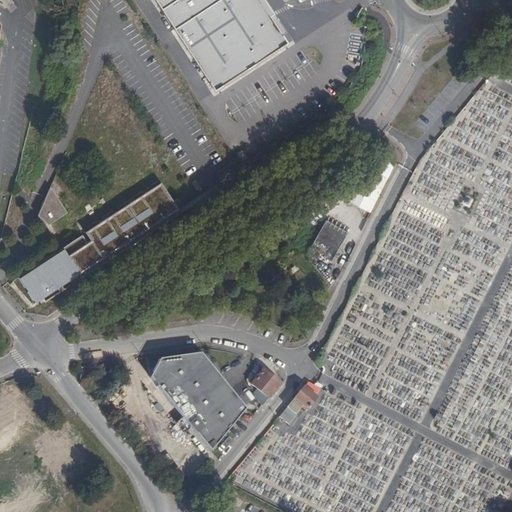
[(260,0),(154,0),(215,92),(289,44),(260,0)]
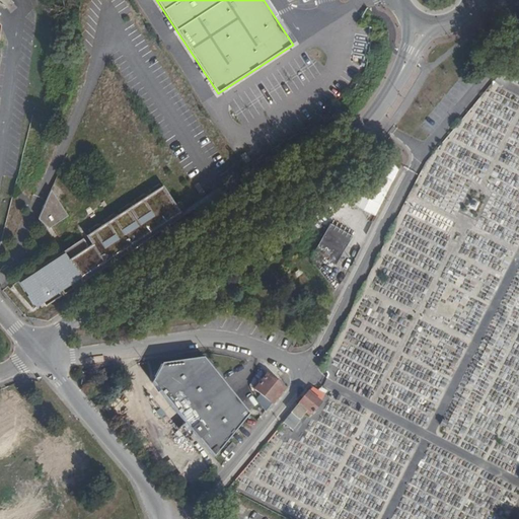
[(92,242),(88,244),(84,238),(17,281),(13,284),(13,285),(14,286),(18,290),(33,307),(60,291),(63,294),(129,251),(132,254),(151,241),(149,238),(182,216),(180,213),(187,209),(181,201),(177,203),(165,183),(162,184),(161,182),(151,189),(153,191),(147,195),(146,193),(136,199),(138,201),(132,205),(131,203),(121,209),(122,211),(117,215),(115,212),(105,219),(106,221),(101,224),(100,222),(89,228),(91,231),(87,234),(92,242)]
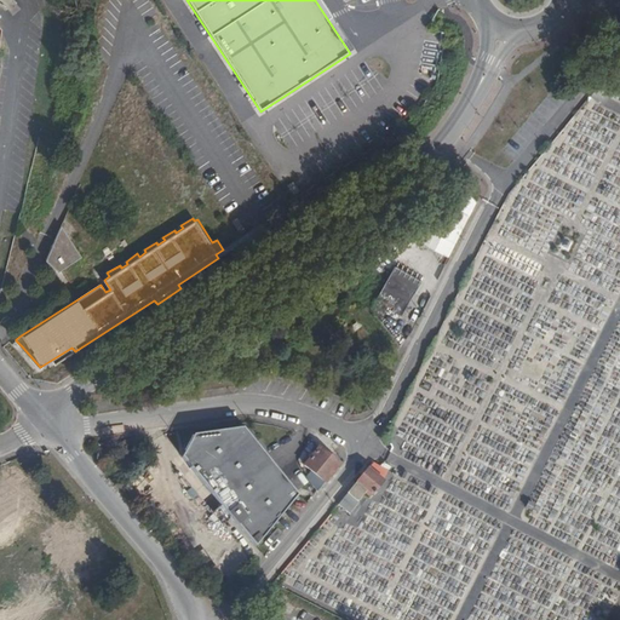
[(82,256),(63,225),(47,258),(49,260),(58,270),(82,256)]
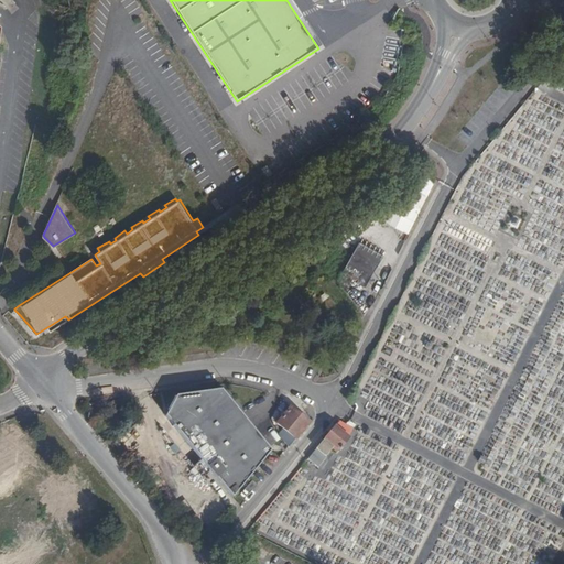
[(383,256),(360,241),(344,270),(361,280),(368,284),(383,256)]
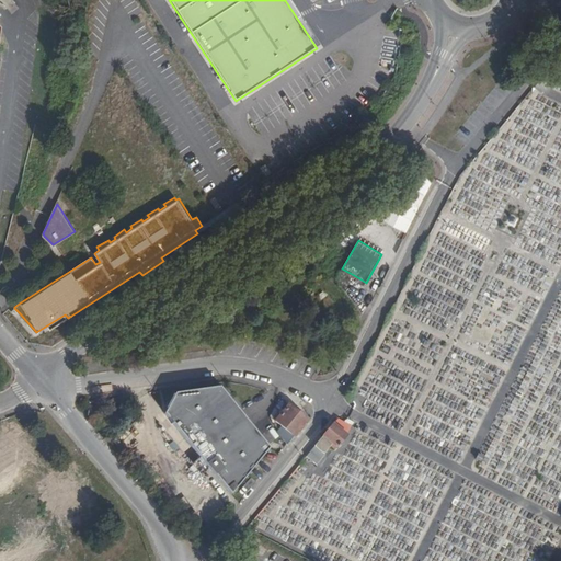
[(219,387),(175,395),(164,414),(232,493),(272,446),(219,387)]
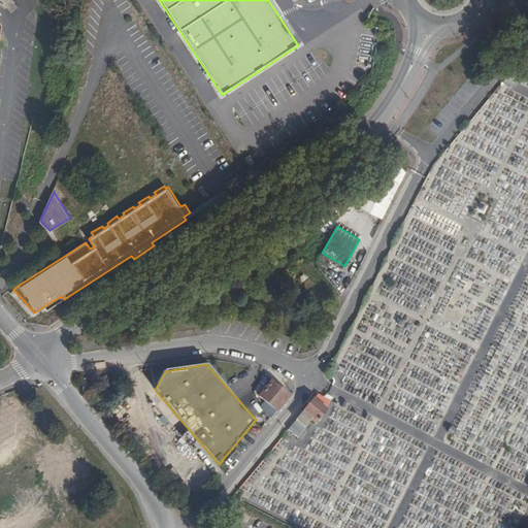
[(272,381),(260,395),(266,401),(263,404),(271,418),(289,395),(272,381)]
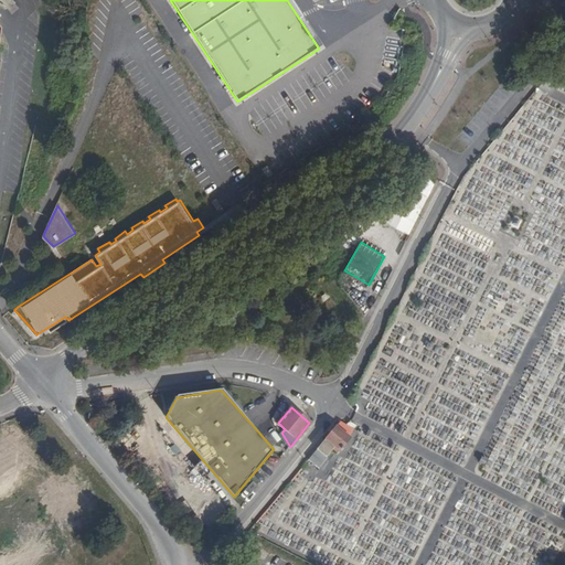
[(106,412),(97,419),(103,426),(112,418),(106,412)]
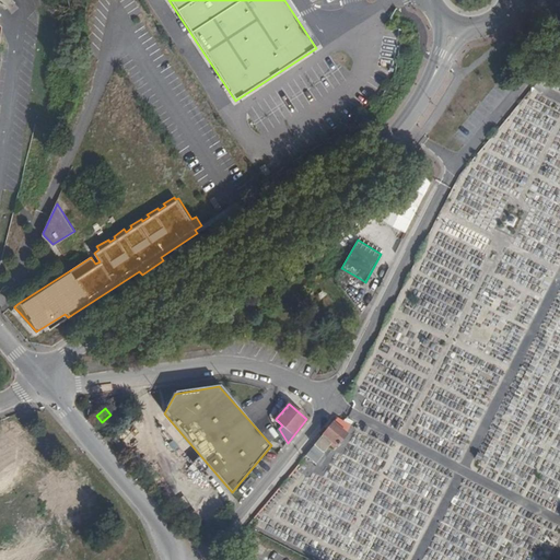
[(346,435),(333,423),(303,458),(314,466),(316,464),(322,456),(321,455),(325,448),(329,444),(335,448),(346,435)]
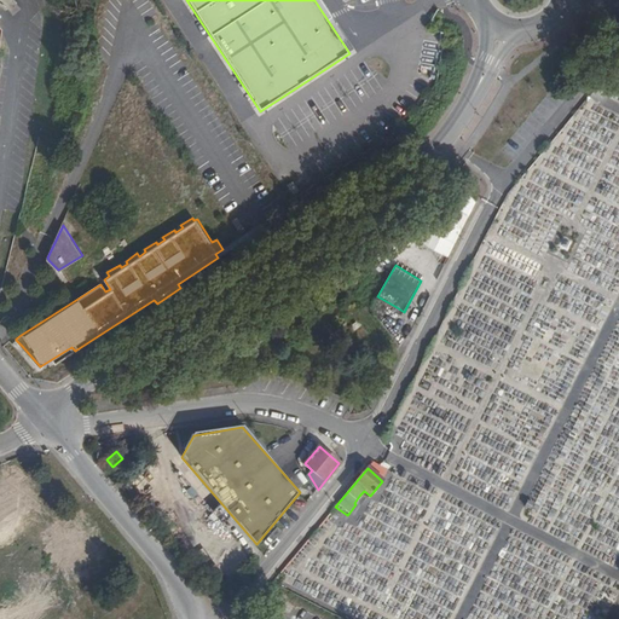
[(354,503),(356,504),(350,513),(352,515),(364,501),(359,496),(354,503)]
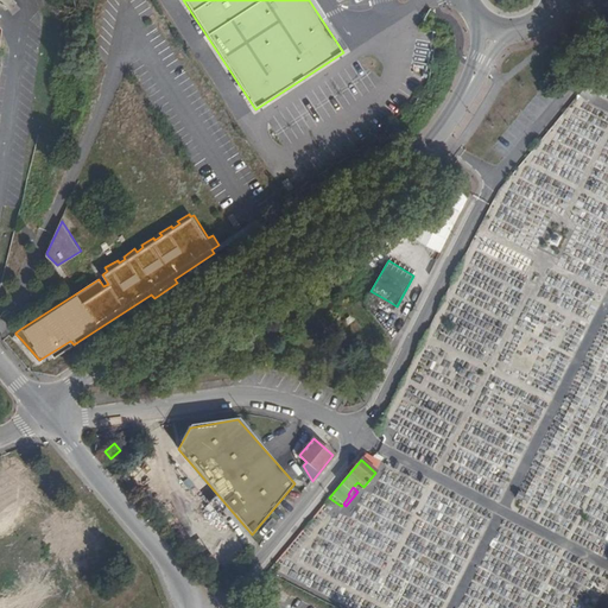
[(235,524),(232,529),(244,539),(248,534),(235,524)]
